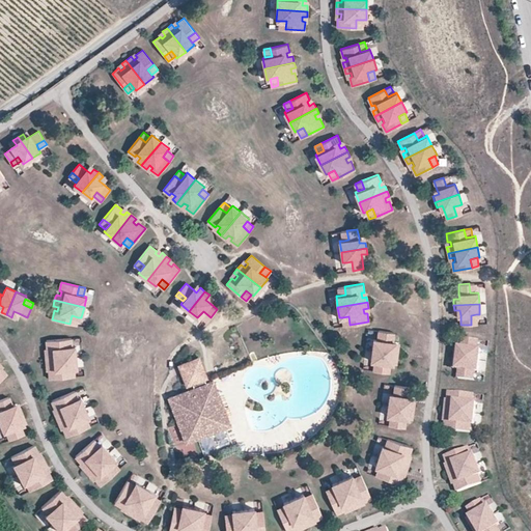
[(211,317),(203,311),(199,315),(206,320),(211,317)]
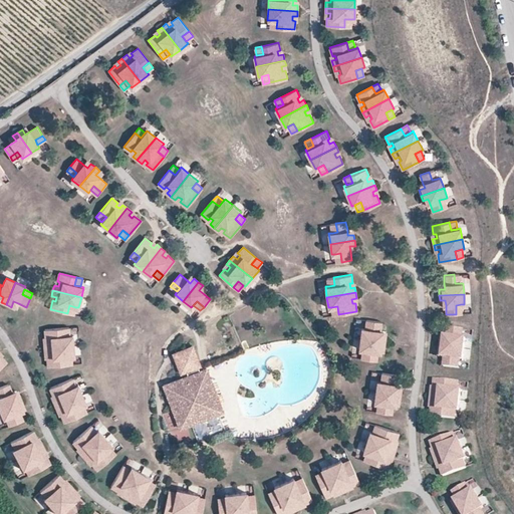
[(75,307),(69,305),(67,313),(73,315),(75,307)]
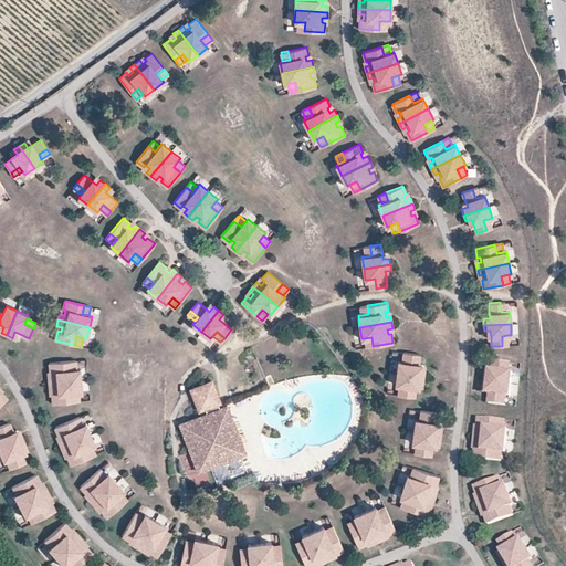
[(419,369),(419,364),(420,354),(409,353),(408,363),(402,362),(399,362),(397,373),(425,376),(425,370),(419,369)]
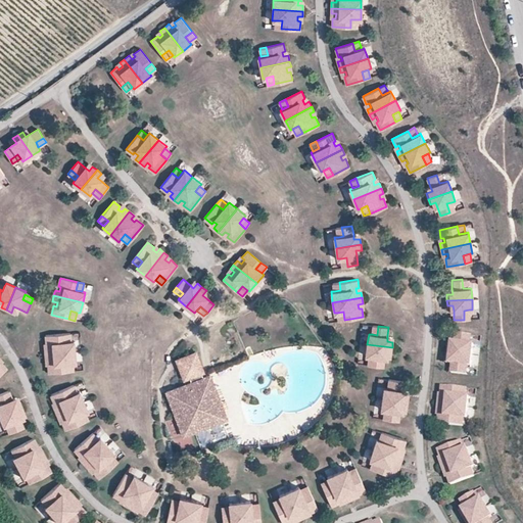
[(63,333),(46,335),(46,344),(49,343),(50,348),(45,348),(45,354),(75,351),(74,341),(72,341),(64,342),(63,333)]
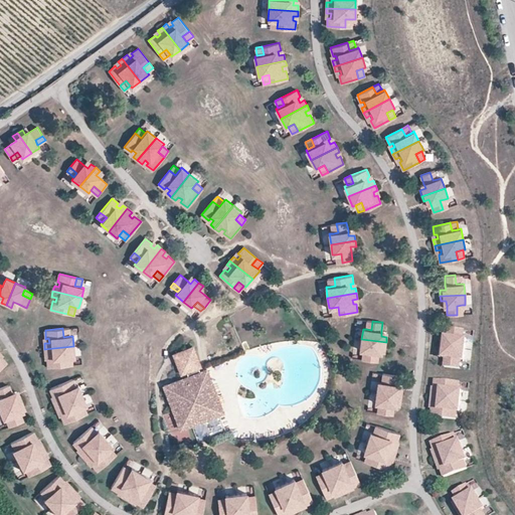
[(449,328),(448,337),(448,342),(442,342),(441,347),(465,350),(467,339),(463,339),(458,338),(459,329),(449,328)]
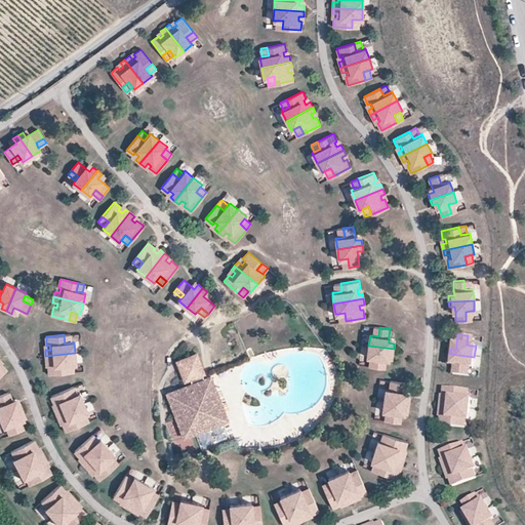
[(386,368),(387,359),(387,354),(393,355),(394,349),(368,346),(367,357),(371,357),(376,358),(375,367),(386,368)]
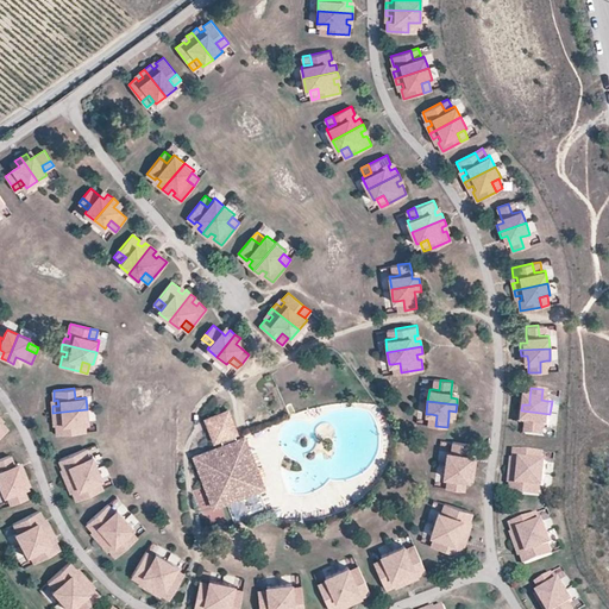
[(239,433),(230,408),(203,418),(213,444),(220,441),(237,434),(239,433)]
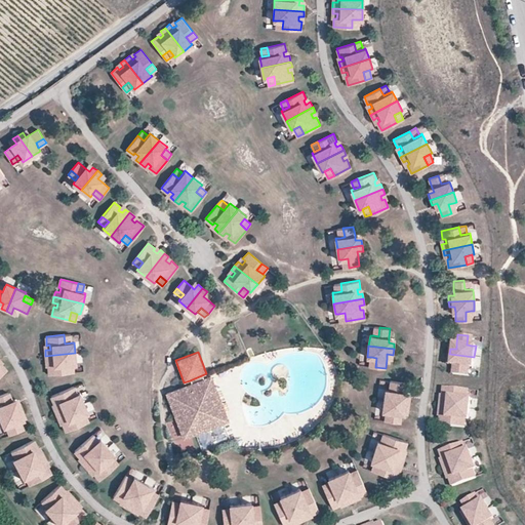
[(48,366),(49,374),(68,373),(67,365),(73,364),(76,364),(75,353),(45,356),(46,361),(51,361),(51,365),(48,366)]
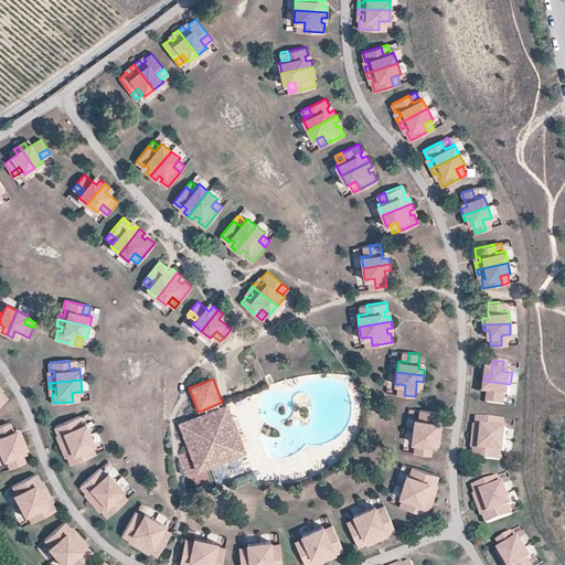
[(489,387),(489,393),(488,403),(499,404),(500,394),(505,395),(509,395),(510,384),(483,381),(483,387),(489,387)]
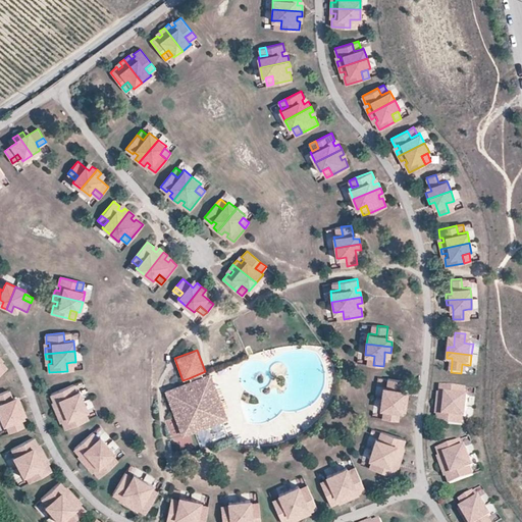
[(190,381),(204,376),(203,372),(189,378),(190,381)]
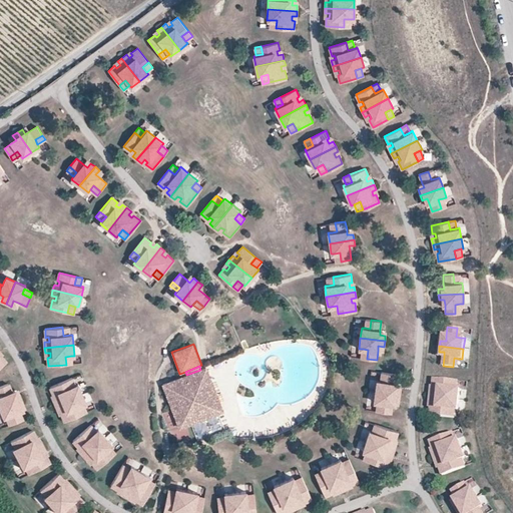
[(218,402),(205,368),(200,370),(214,404),(218,402)]
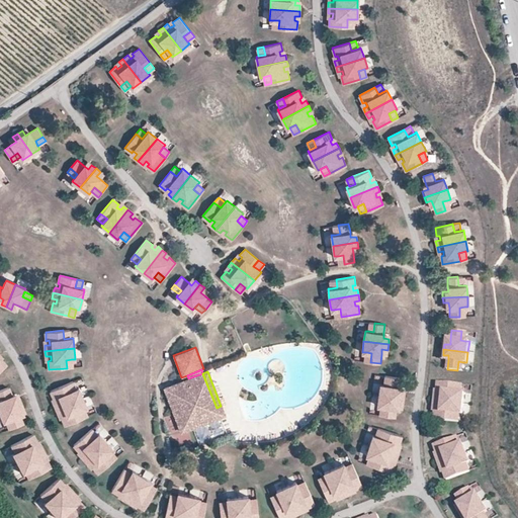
[(217,408),(202,373),(188,378),(164,387),(178,423),(217,408)]
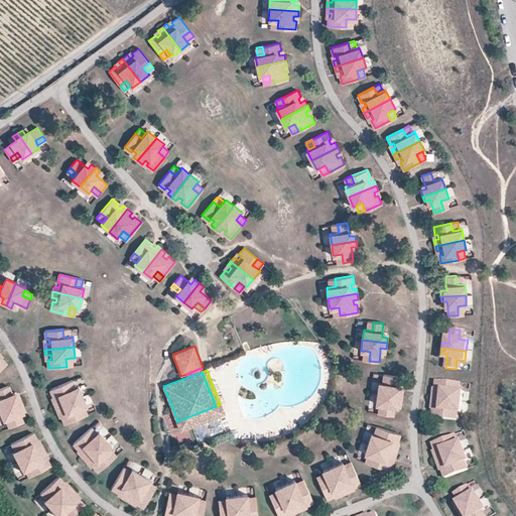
[(397,390),(398,385),(399,376),(389,375),(388,384),(383,383),(379,382),(378,393),(402,396),(403,391),(397,390)]
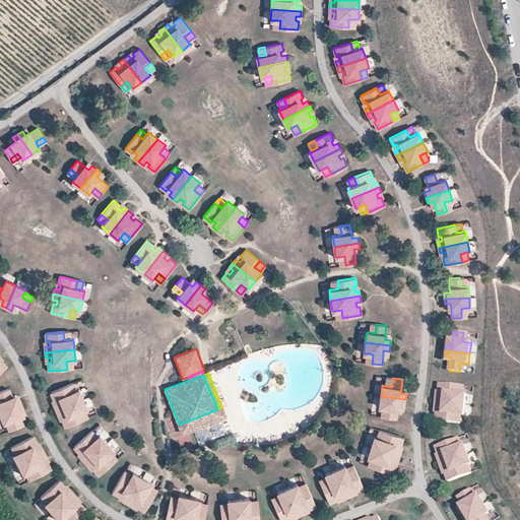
[(67,385),(70,393),(76,390),(73,383),(67,385)]
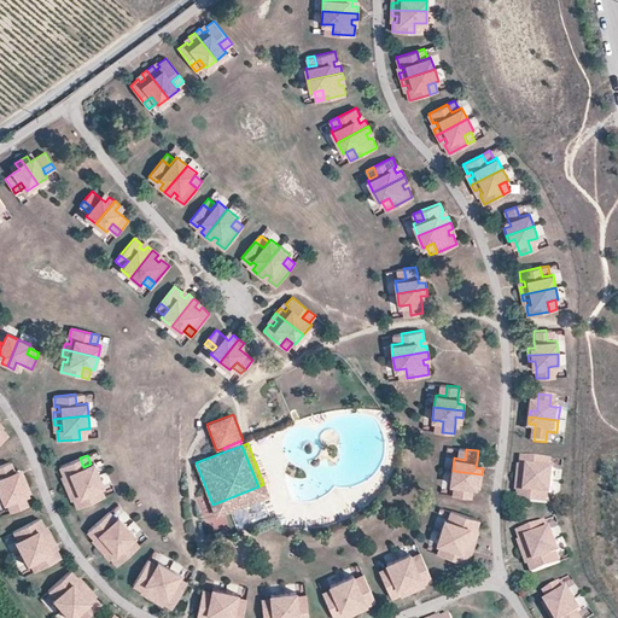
[(544,459),(523,456),(522,466),(525,467),(525,472),(519,472),(518,478),(553,482),(554,468),(552,468),(543,467),(544,459)]
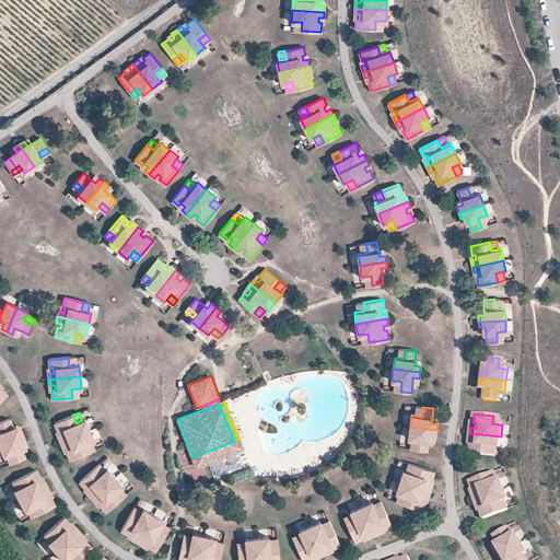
[(72,415),(55,422),(58,431),(61,430),(63,434),(58,436),(60,442),(90,430),(85,419),(82,420),(76,423),(72,415)]
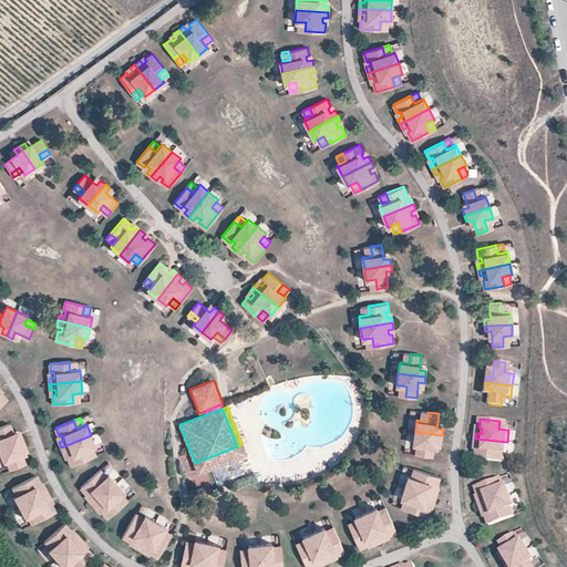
[(14,437),(12,433),(9,423),(0,426),(0,432),(2,436),(0,437),(0,450),(22,441),(20,435),(14,437)]
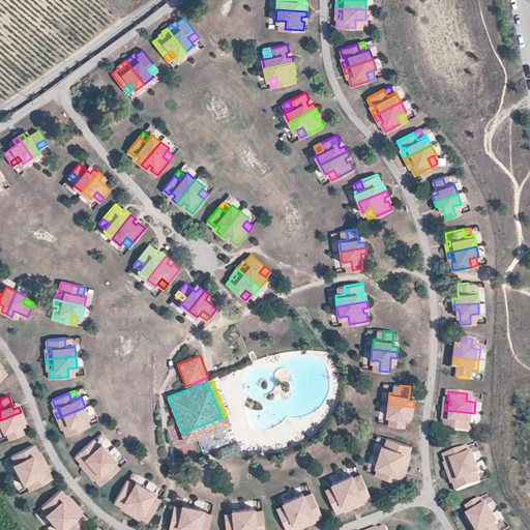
[(405,427),(406,417),(406,412),(412,413),(413,407),(388,404),(386,414),(390,415),(395,416),(394,424),(405,427)]
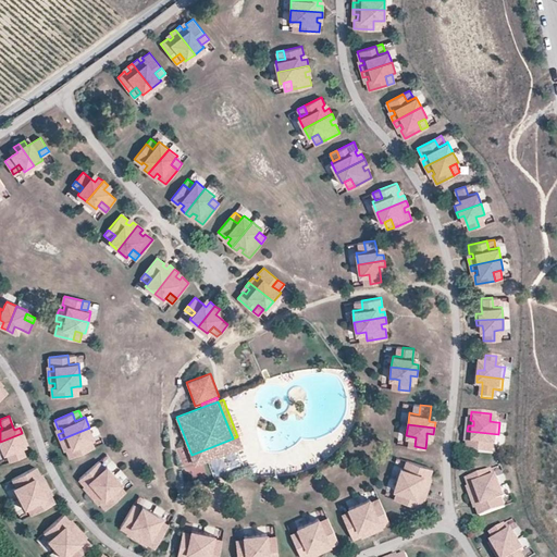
[(66,449),(70,458),(88,450),(85,442),(91,440),(94,438),(89,428),(60,440),(63,445),(67,444),(70,448),(66,449)]
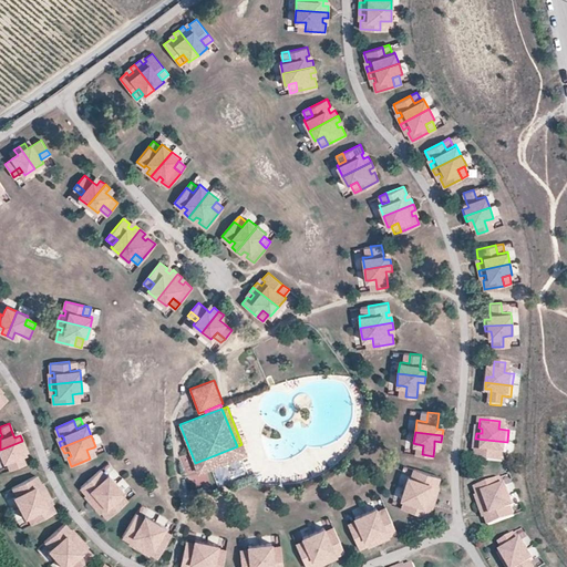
[(476,450),(475,460),(495,462),(496,453),(503,453),(506,454),(507,442),(475,439),(475,445),(481,445),(480,451),(476,450)]
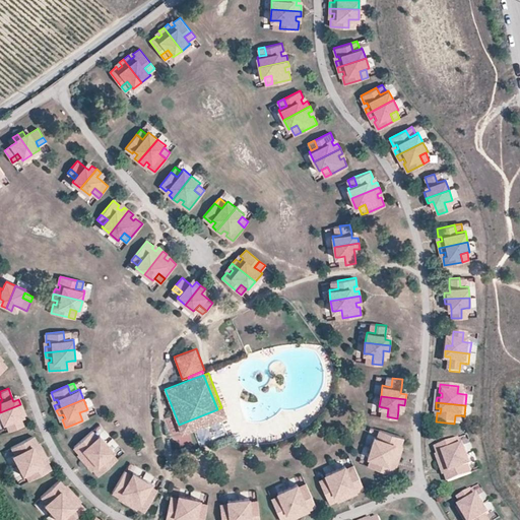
[(22,426),(19,416),(17,412),(22,410),(20,404),(0,412),(0,419),(2,424),(5,423),(10,420),(13,430),(22,426)]
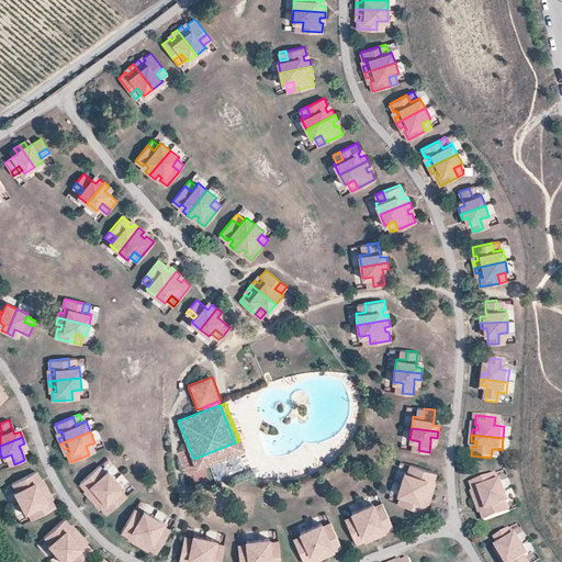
[(197,469),(244,450),(239,440),(235,442),(193,459),(197,469)]
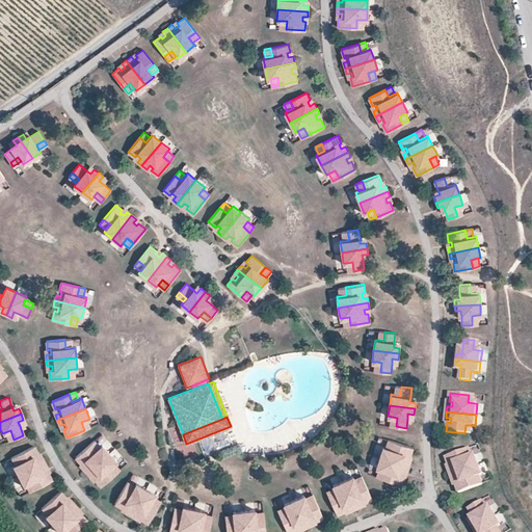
[(87,420),(81,422),(84,430),(90,427),(87,420)]
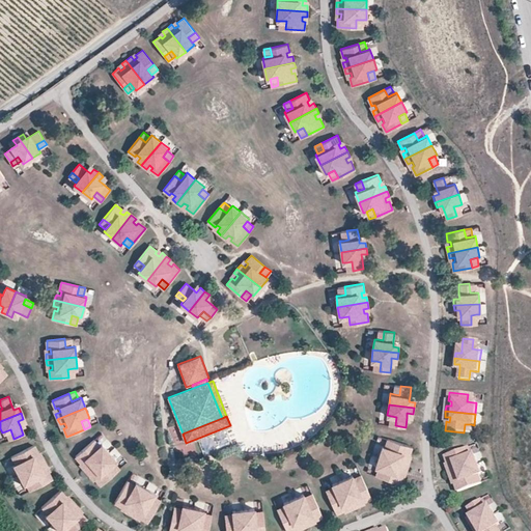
[(385,446),(392,448),(394,440),(388,438),(385,446)]
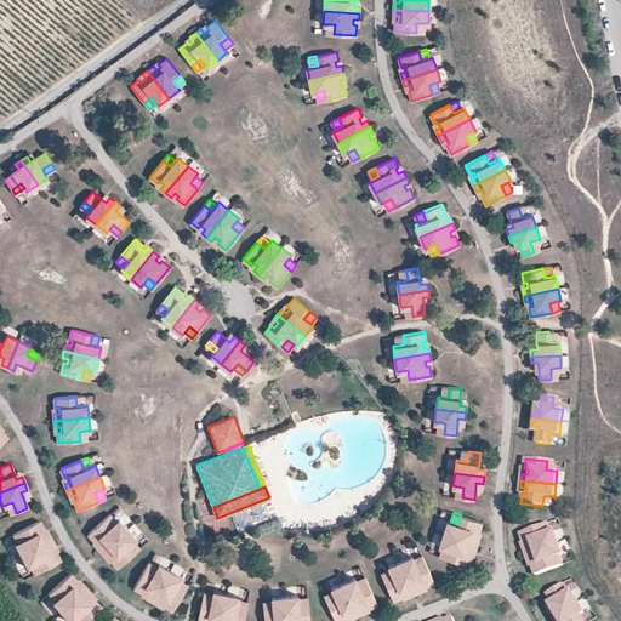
[(104,519),(110,527),(117,520),(110,513),(104,519)]
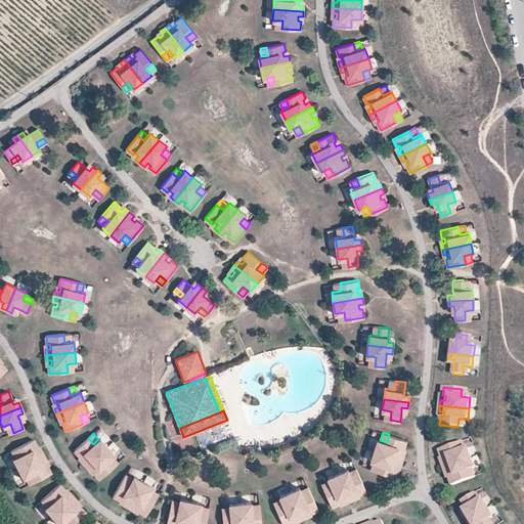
[(403,448),(406,440),(389,434),(387,442),(380,440),(378,439),(374,449),(402,459),(404,453),(399,451),(400,447),(403,448)]
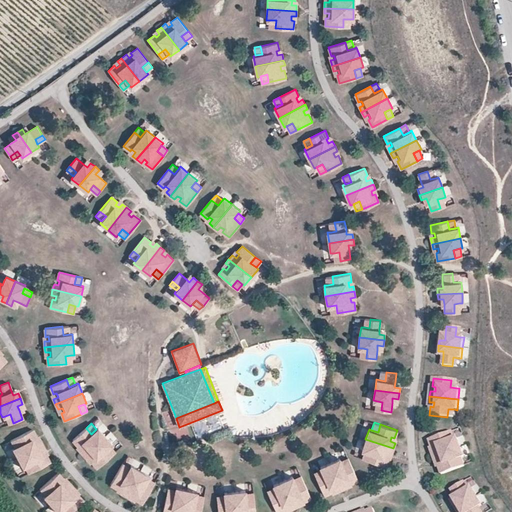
[(86,428),(72,439),(78,446),(80,444),(83,447),(79,450),(83,455),(105,435),(98,427),(96,429),(91,434),(86,428)]
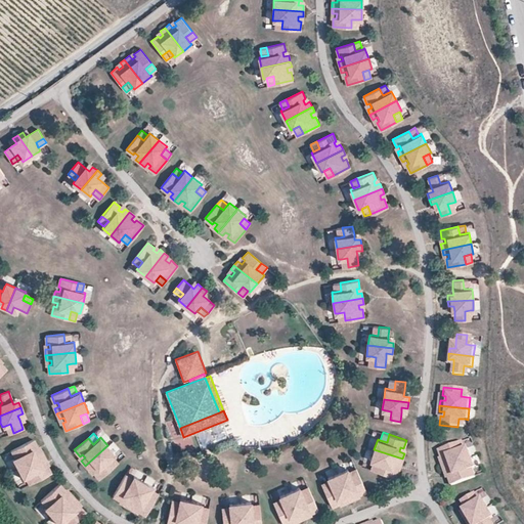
[(175,440),(179,451),(187,448),(183,437),(175,440)]
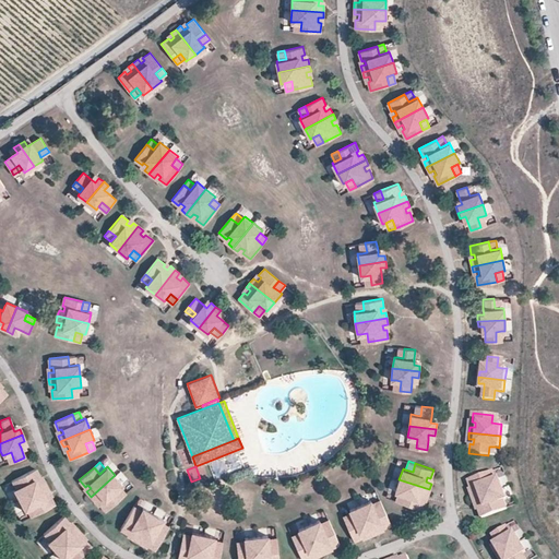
[(39,477),(35,468),(18,478),(22,486),(15,489),(13,490),(19,501),(47,486),(44,480),(39,484),(37,479),(39,477)]
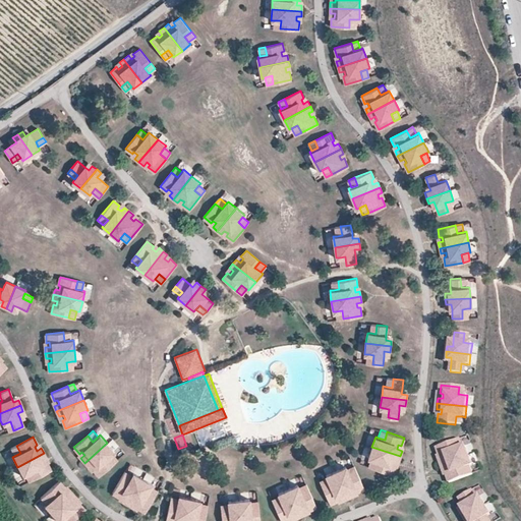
[(453,441),(456,449),(463,447),(460,439),(453,441)]
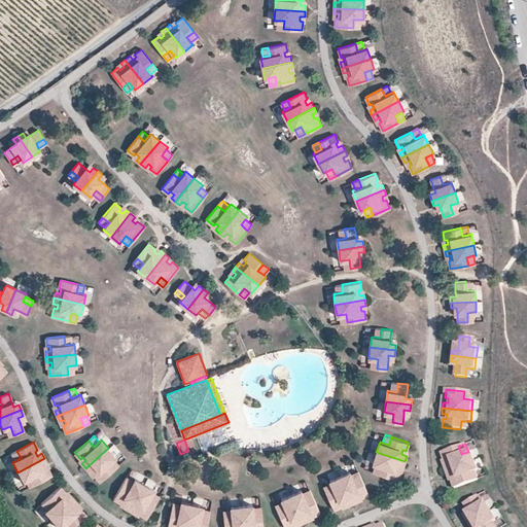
[(458,446),(442,453),(445,461),(448,460),(449,464),(444,465),(446,471),(475,461),(470,451),(468,452),(461,454),(458,446)]
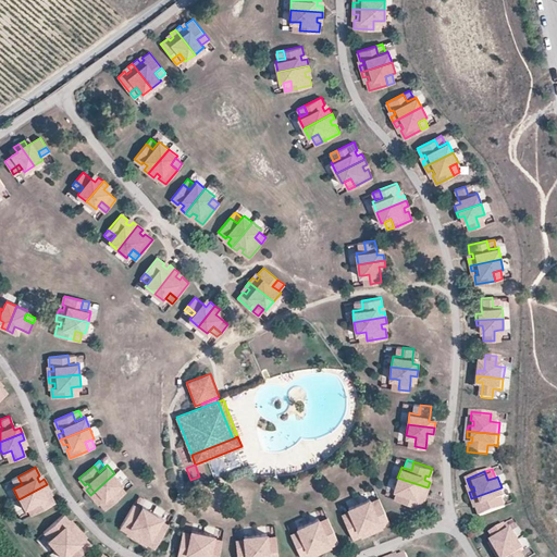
[(99,502),(106,508),(120,496),(114,490),(120,484),(122,482),(114,473),(90,495),(95,499),(98,495),(101,499),(99,502)]
